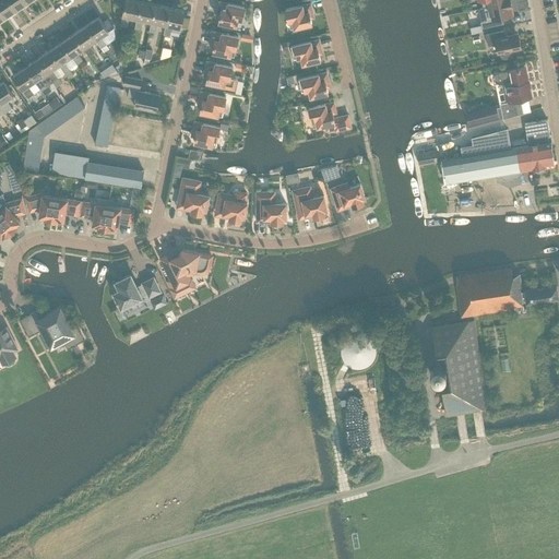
[(0,0),(0,9),(6,16),(16,9),(10,0),(0,0)]
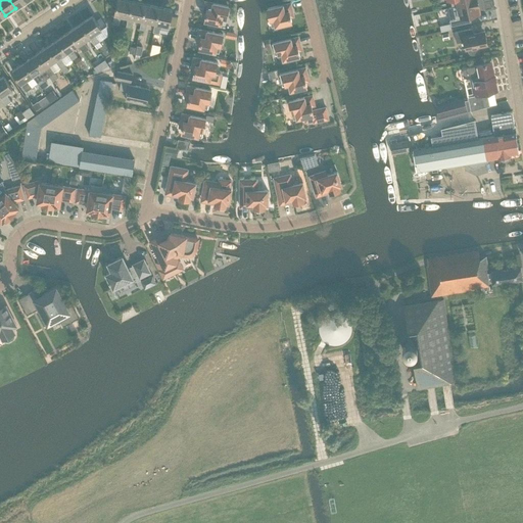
[(121,15),(128,17),(132,1),(125,0),(116,0),(116,5),(112,24),(119,25),(121,15)]
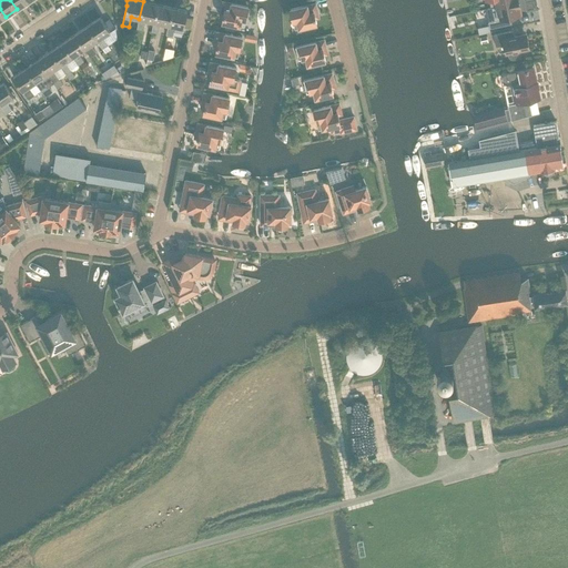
[(145,20),(153,21),(154,22),(158,4),(143,1),(139,19),(137,28),(143,30),(145,20)]
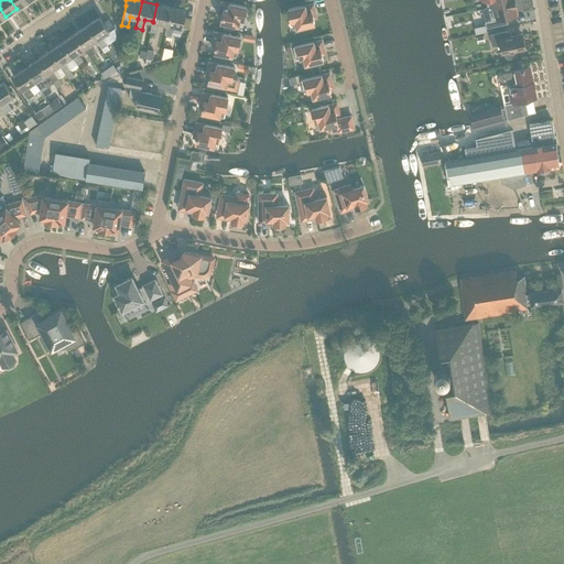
[(238,25),(240,19),(243,20),(247,7),(221,1),(219,12),(223,12),(220,22),(225,23),(234,24),(235,25),(238,25)]
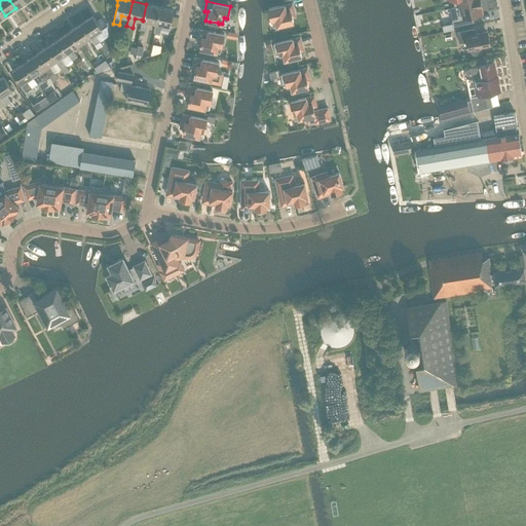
[(480,14),(480,15),(483,14),(482,7),(481,1),(459,6),(461,13),(457,14),(458,19),(452,20),(453,27),(472,23),(471,16),(480,14)]
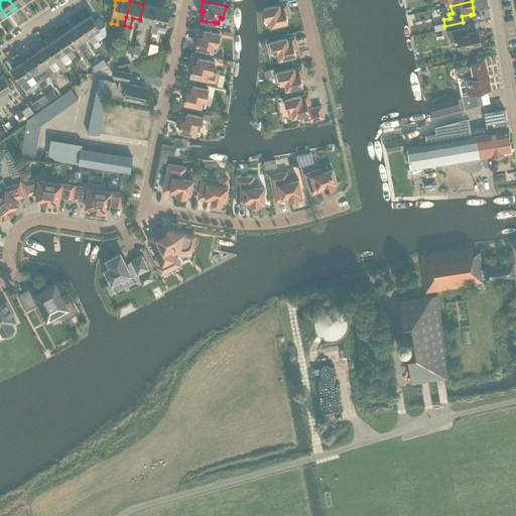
[(270,19),(271,25),(288,22),(286,13),(289,12),(287,2),(263,8),(266,20),(270,19)]
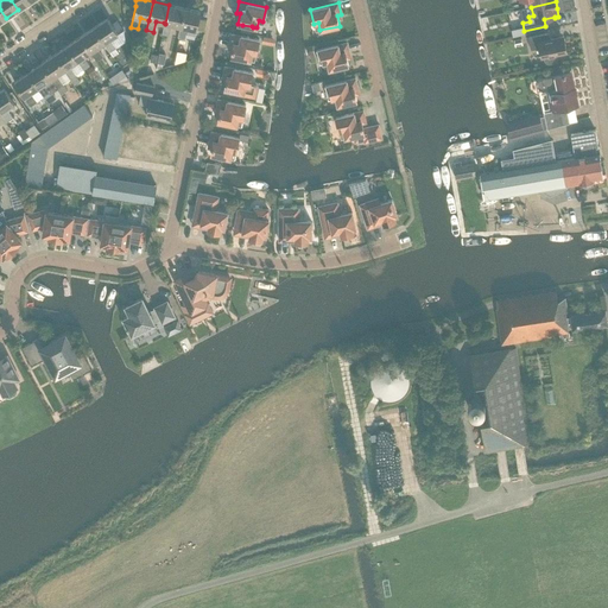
[(181,26),(184,8),(169,5),(165,24),(164,23),(163,33),(170,35),(171,25),(181,26)]
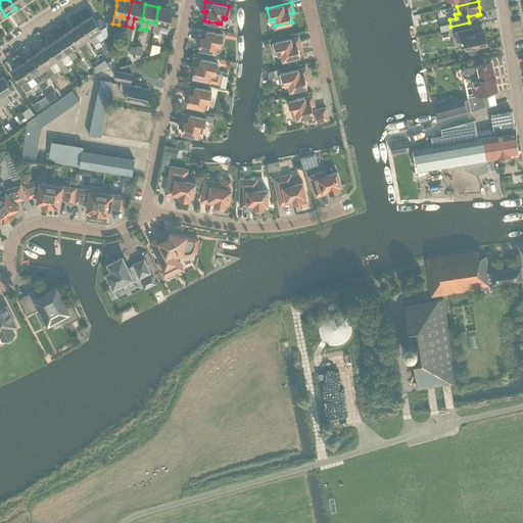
[(169,26),(173,10),(158,7),(155,22),(153,32),(159,33),(161,24),(169,26)]
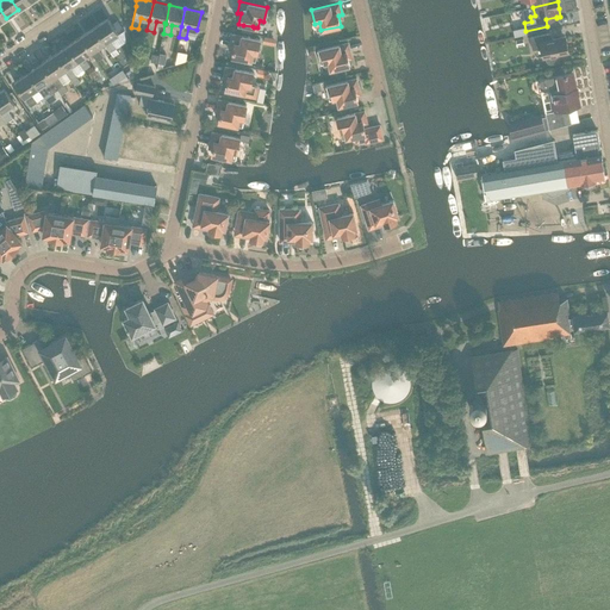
[(118,33),(107,18),(94,27),(105,43),(110,51),(116,48),(117,48),(111,39),(118,33)]
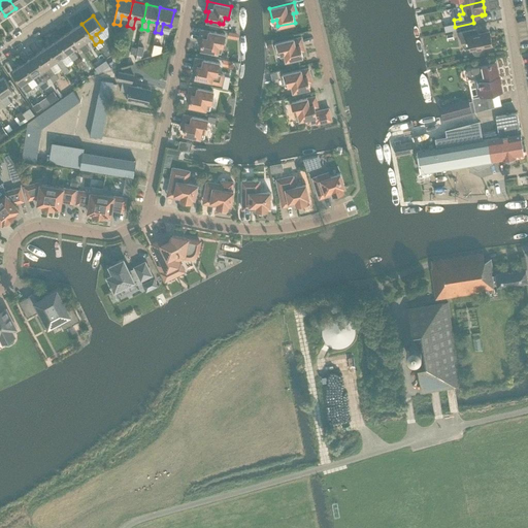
[(81,24),(70,31),(79,45),(78,45),(84,53),(89,50),(85,41),(91,37),(81,24)]
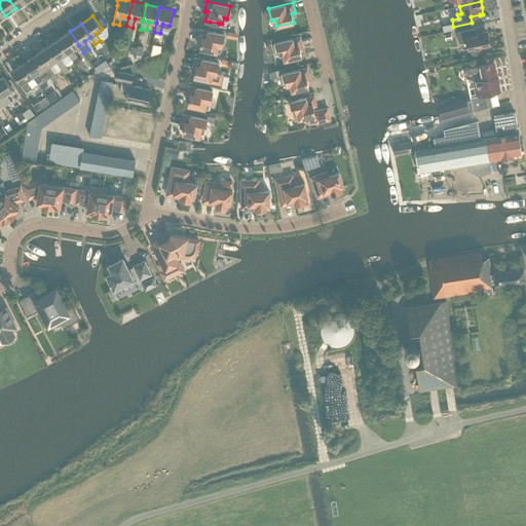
[(217,52),(218,45),(222,46),(224,34),(200,29),(198,39),(201,40),(199,48),(217,52)]
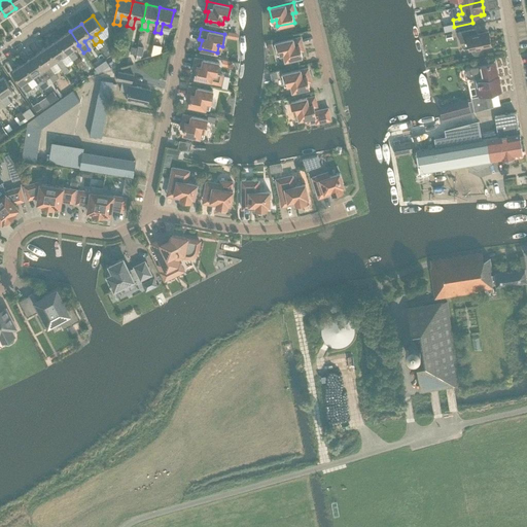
[(469,49),(471,48),(471,51),(472,53),(472,54),(473,54),(475,55),(476,55),(477,55),(483,54),(482,46),(491,44),(488,32),(476,35),(473,29),(457,32),(460,43),(468,41),(469,49)]
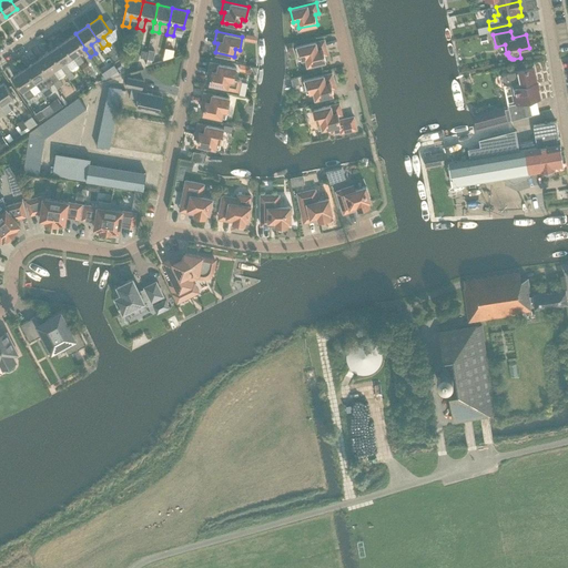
[(78,53),(84,49),(85,49),(75,33),(63,42),(72,57),(78,66),(83,61),(78,53)]
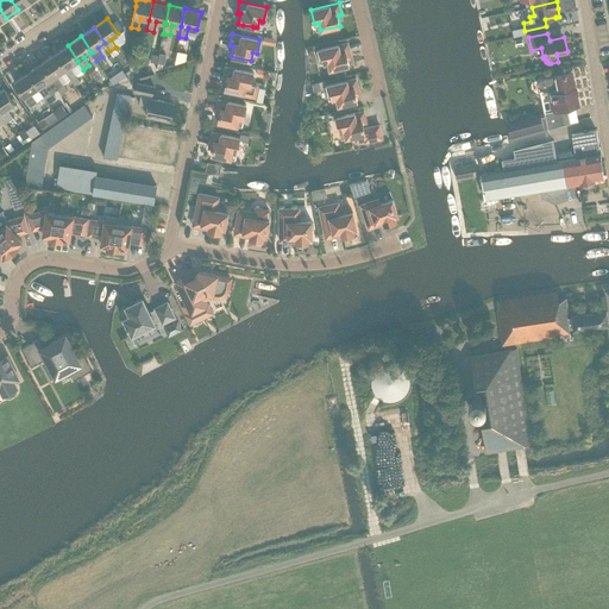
[(186,39),(179,37),(175,52),(183,54),(186,39)]
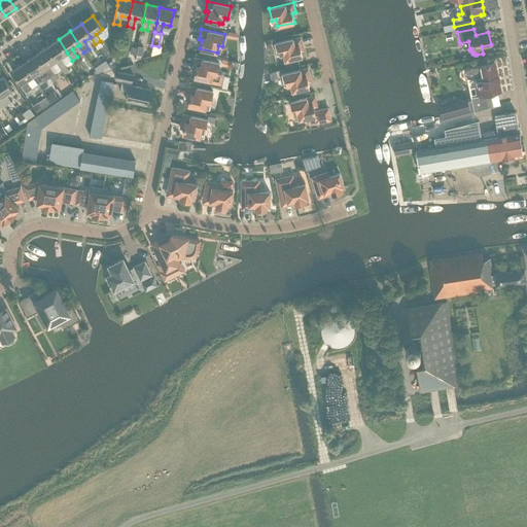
[(284,54),(285,60),(302,57),(300,47),(304,46),(301,37),(274,43),(277,55),(284,54)]
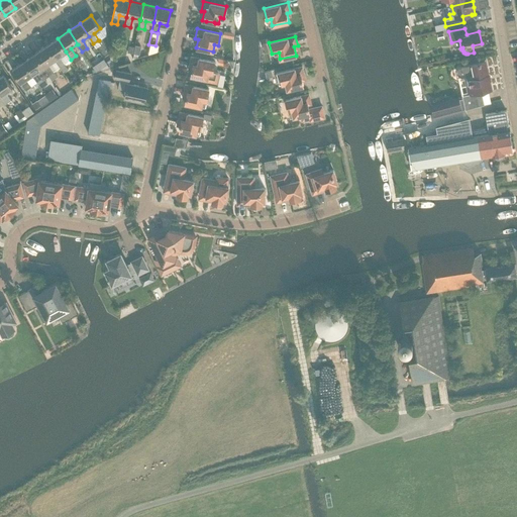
[(66,52),(58,38),(45,46),(55,60),(63,72),(68,69),(64,64),(65,64),(60,56),(66,52)]
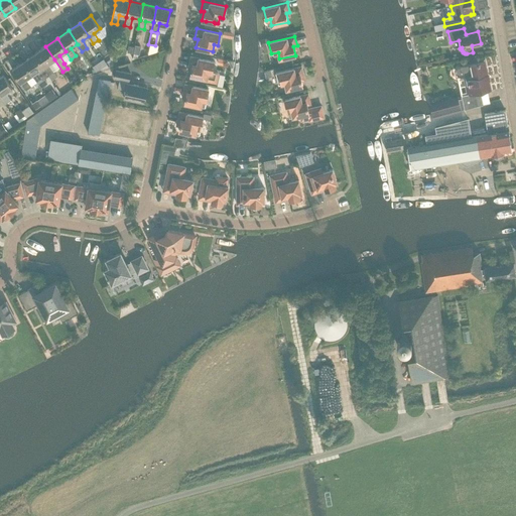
[(54,59),(45,46),(34,53),(43,67),(43,68),(51,80),(56,76),(48,63),(54,59)]
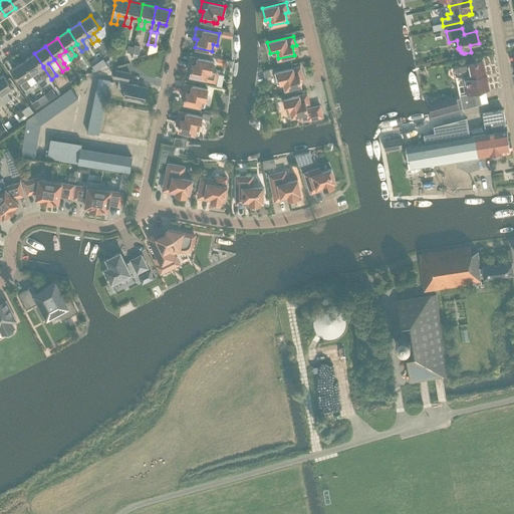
[(110,49),(112,65),(117,66),(119,50),(110,49)]
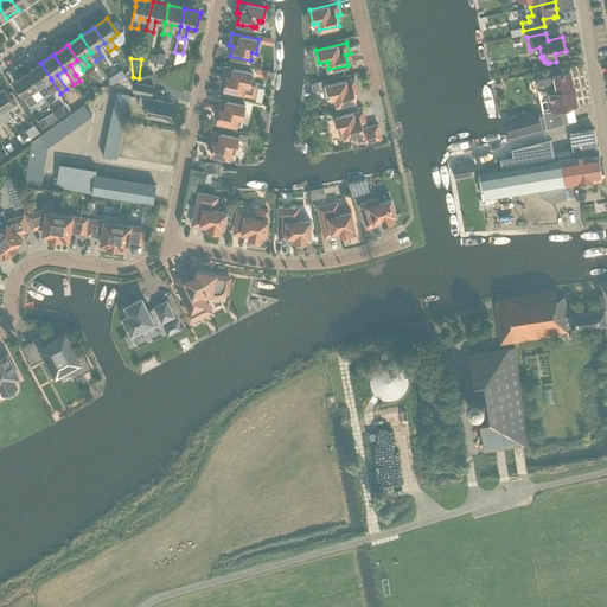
[(44,84),(51,80),(51,78),(40,63),(27,72),(38,88),(44,96),(50,93),(44,84)]
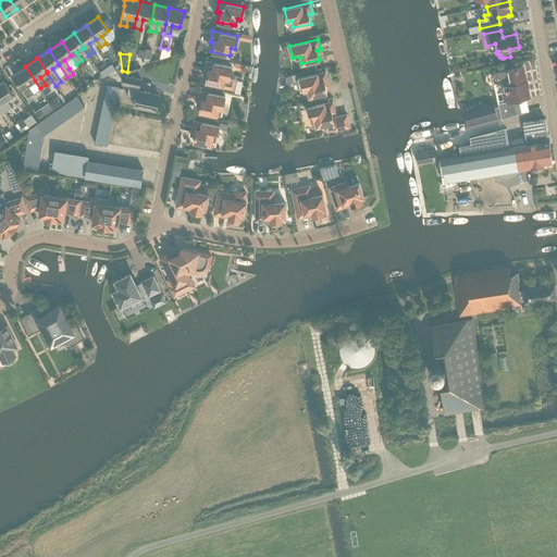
[(84,60),(78,64),(83,71),(88,67),(84,60)]
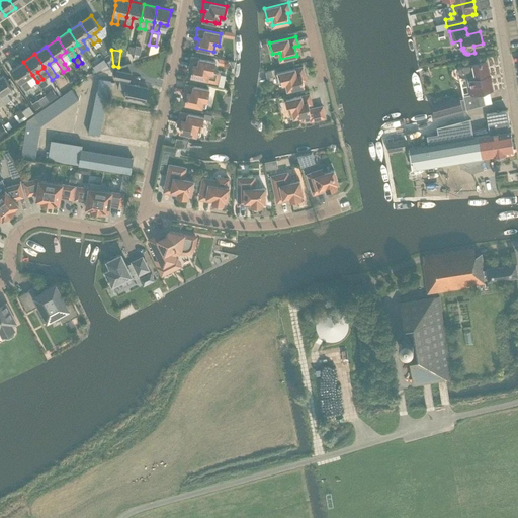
[(193,67),(191,76),(206,79),(206,81),(218,84),(221,73),(212,71),(214,61),(191,57),(189,67),(193,67)]
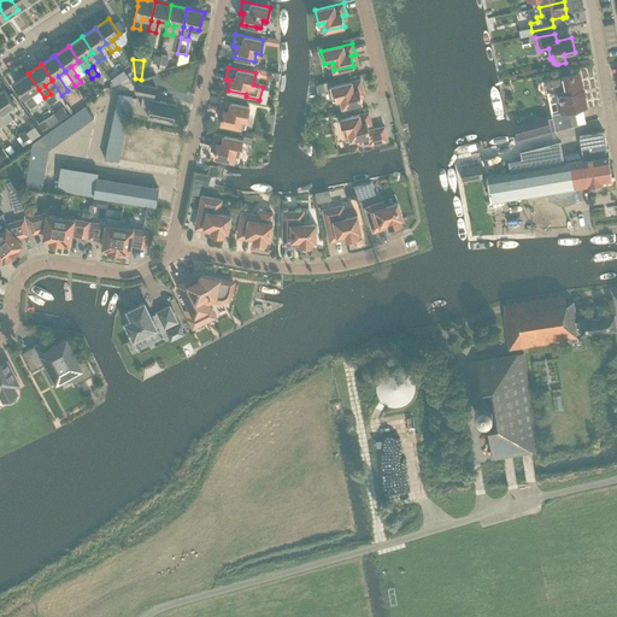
[(548,118),(547,116),(513,125),(517,141),(571,127),(569,111),(586,107),(579,72),(551,78),(550,80),(548,80),(547,80),(546,81),(546,82),(545,82),(545,83),(545,84),(545,86),(545,87),(545,88),(546,89),(547,90),(548,90),(548,92),(550,92),(551,92),(552,92),(554,90),(559,111),(552,113),(552,117),(548,118)]
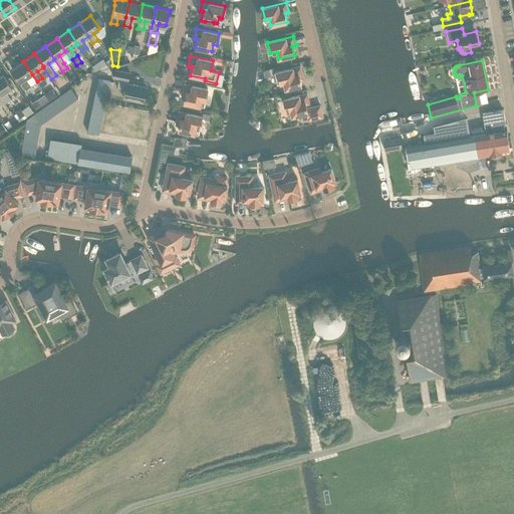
[(26,78),(32,74),(23,61),(12,69),(25,89),(31,85),(26,78)]
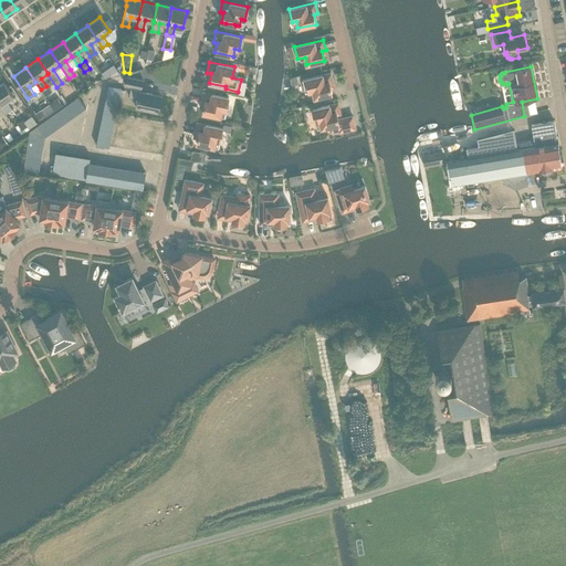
[(329,84),(334,84),(331,73),(302,80),(305,93),(312,91),(314,98),(332,94),(329,84)]
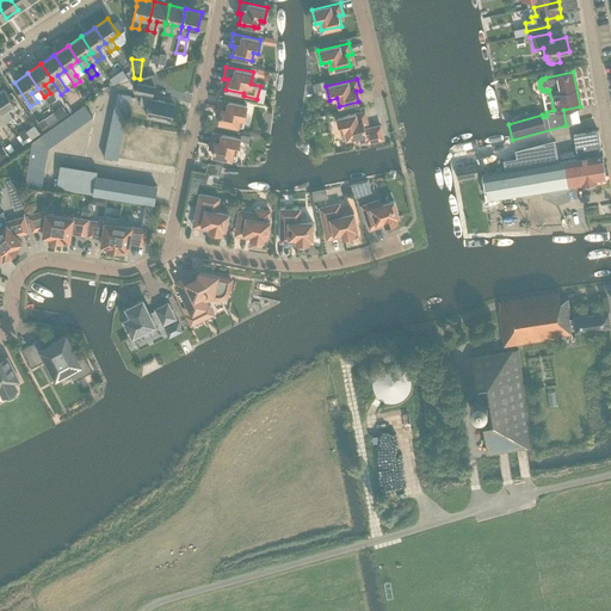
[(150,99),(152,96),(153,96),(154,87),(137,84),(135,92),(142,93),(140,104),(149,106),(147,116),(154,117),(154,118),(160,119),(161,119),(171,121),(174,104),(164,102),(165,102),(158,100),(150,99)]
